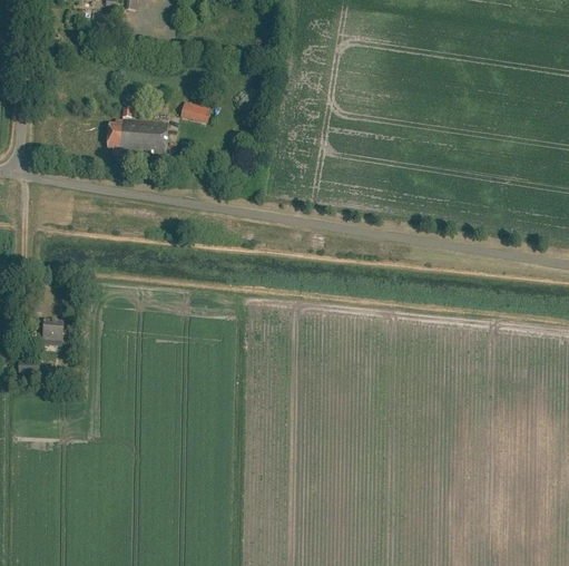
[(127,0),(126,8),(137,9),(137,0),(127,0)]
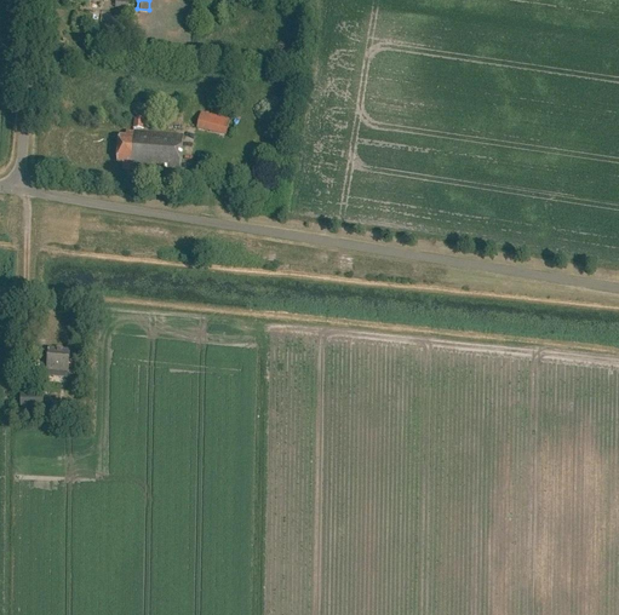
[(205,122),(205,111),(194,111),(194,122),(205,122)]
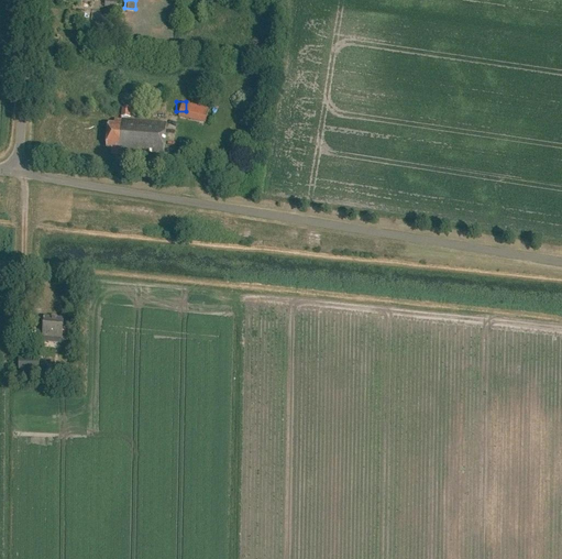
[(113,151),(164,155),(166,121),(117,117),(117,123),(110,123),(108,144),(114,145),(113,151)]
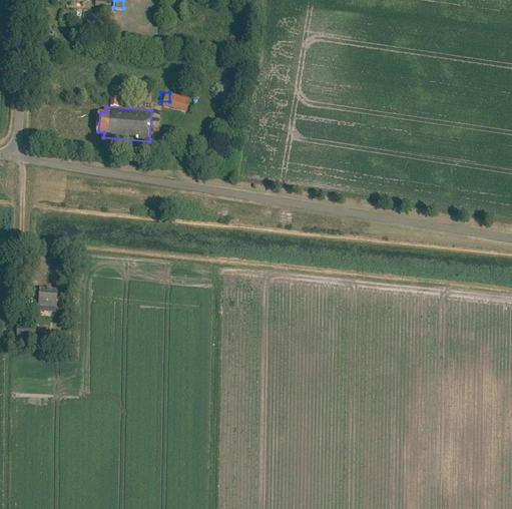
[(56,305),(62,305),(63,296),(57,296),(58,287),(41,285),(39,303),(56,305)]
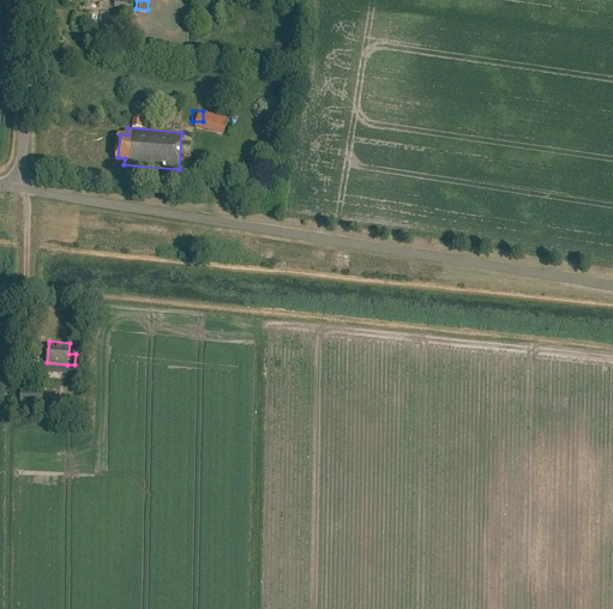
[(43,383),(20,383),(20,401),(43,399),(43,383)]
